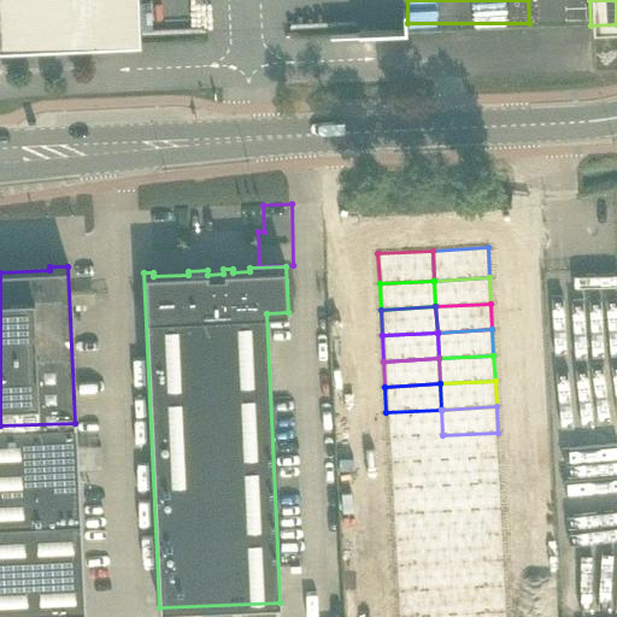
[(441,410),(386,412),(387,439),(442,435),(441,410)]
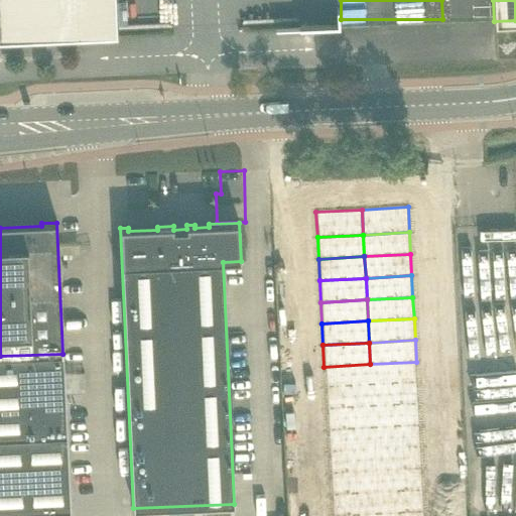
[(0,437),(67,434),(62,354),(0,356),(0,437)]
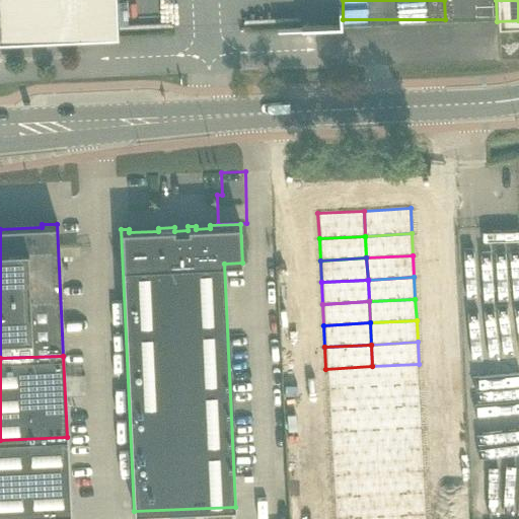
[(419,364),(372,366),(373,388),(420,385),(419,364)]
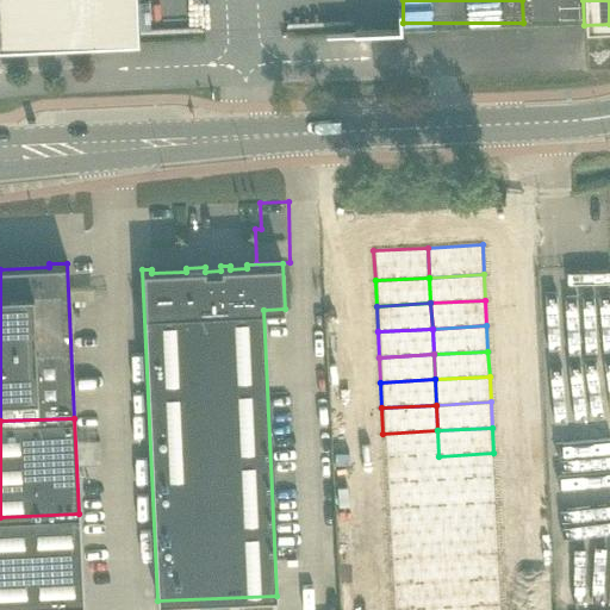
[(437,430),(383,434),(385,459),(439,456),(437,430)]
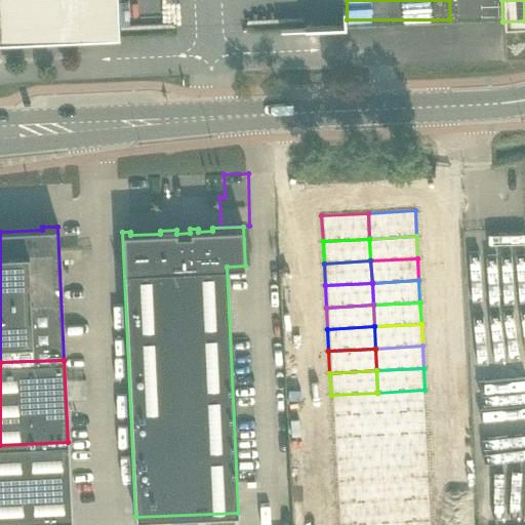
[(425,390),(377,393),(379,414),(426,411),(425,390)]
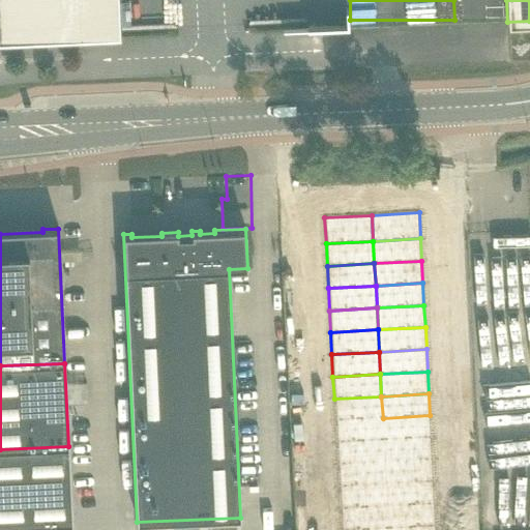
[(381,396),(334,399),(335,420),(383,418),(381,396)]
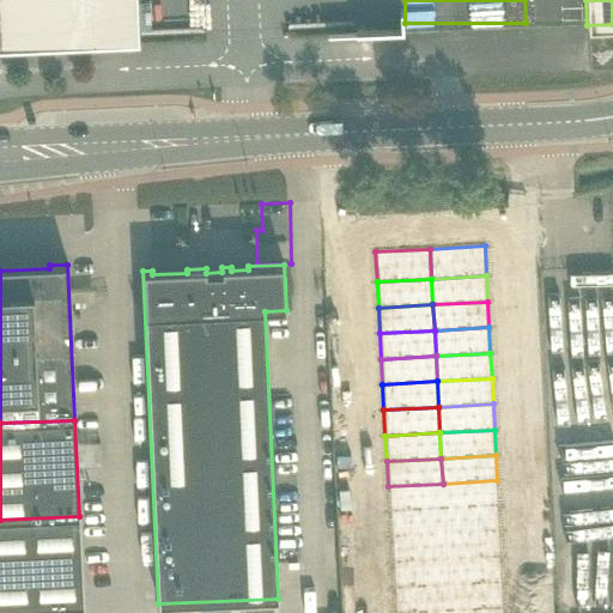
[(497,480),(443,484),(444,509),(498,507),(497,480)]
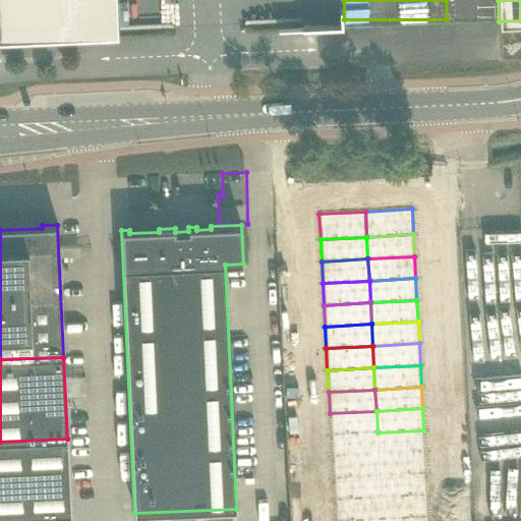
[(377,411),(330,413),(331,436),(378,432),(377,411)]
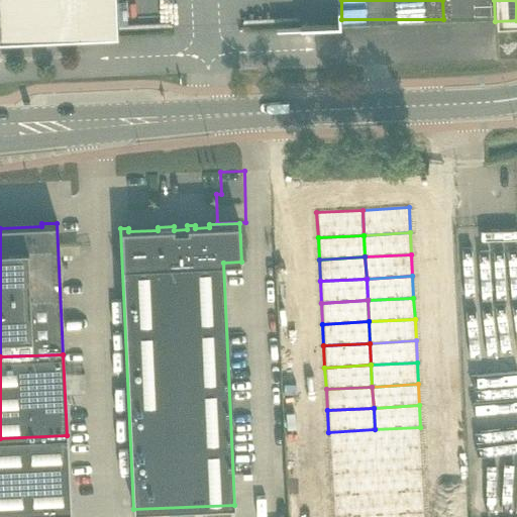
[(420,427),(375,429),(376,451),(422,448),(420,427)]
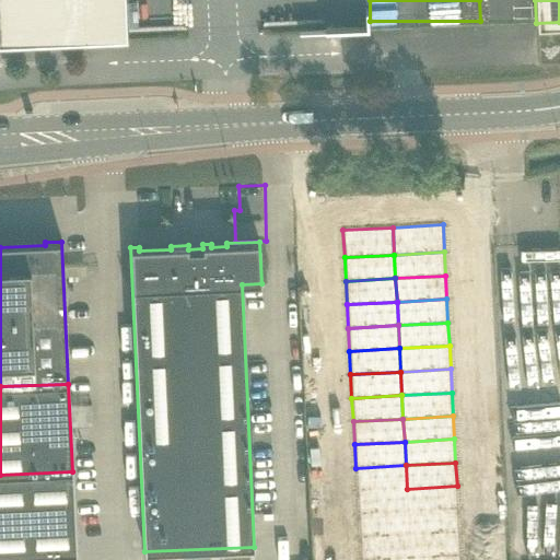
[(406,465),(356,468),(357,491),(407,489),(406,465)]
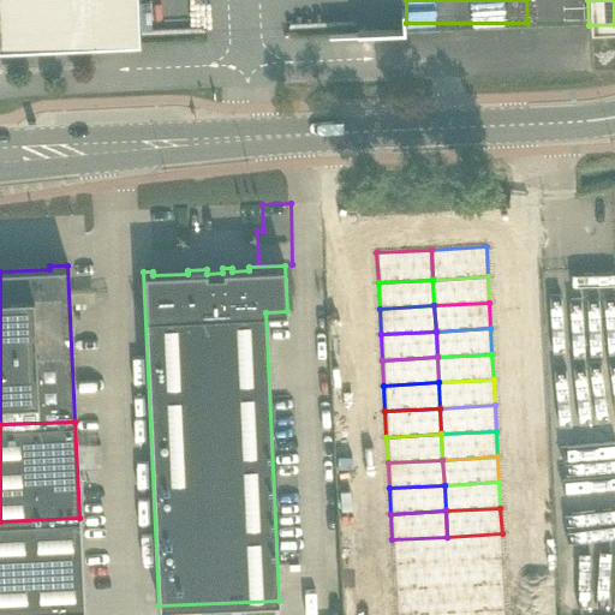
[(0,609),(83,605),(79,518),(0,521),(0,609)]
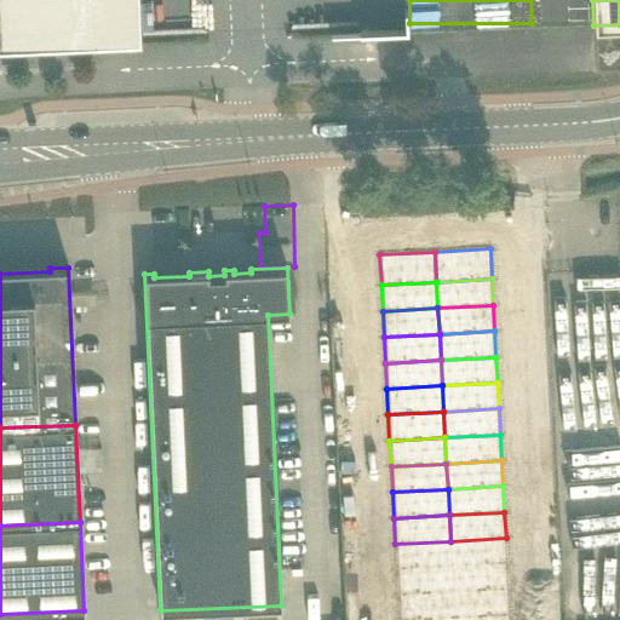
[(506,538),(451,541),(452,567),(507,563),(506,538)]
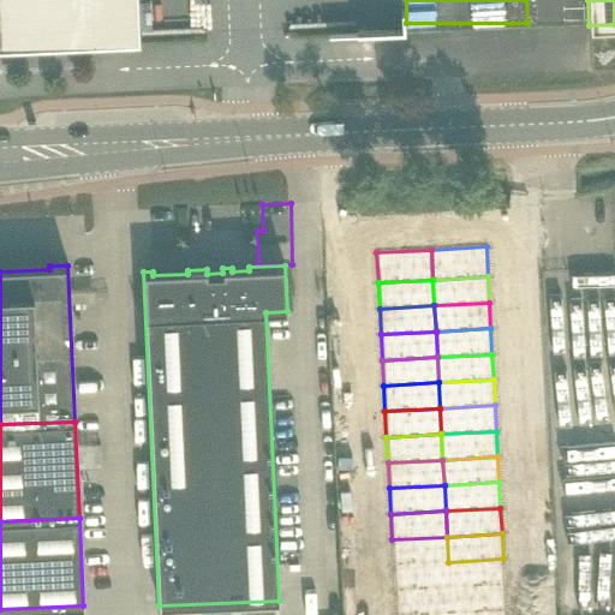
[(447,537),(392,539),(393,565),(448,562),(447,537)]
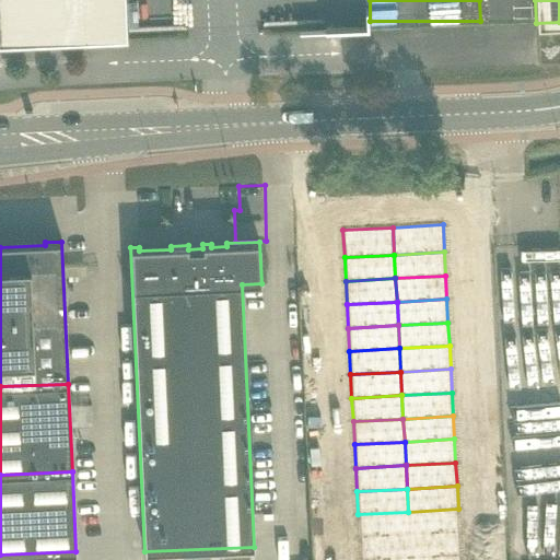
[(458,509),(408,512),(409,535),(459,533),(458,509)]
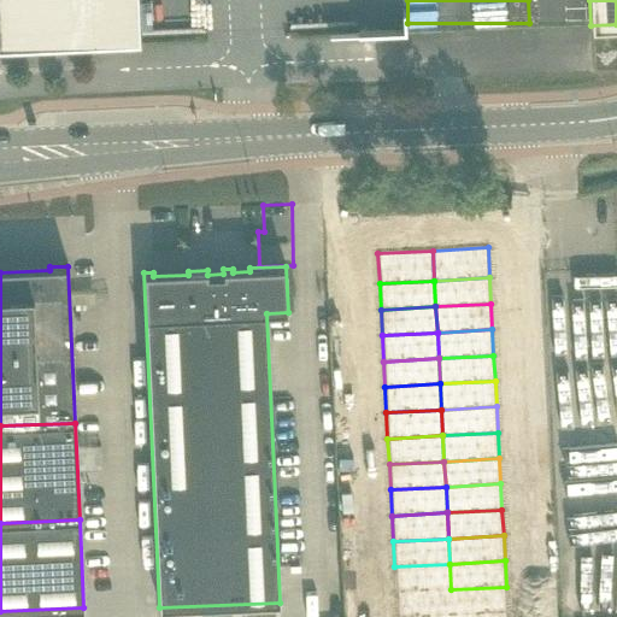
[(450,564),(394,566),(395,593),(451,589),(450,564)]
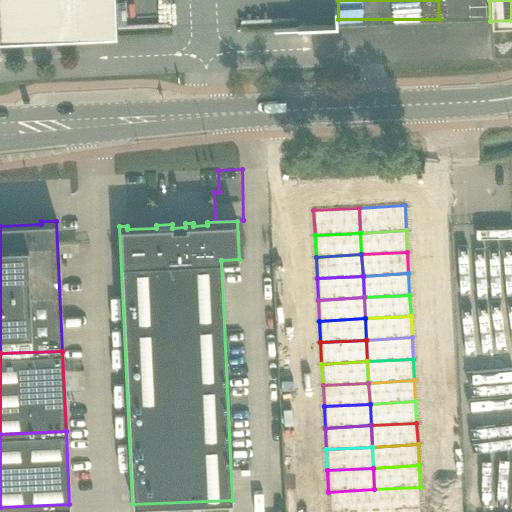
[(289,511),(316,511),(316,483),(288,484),(289,511)]
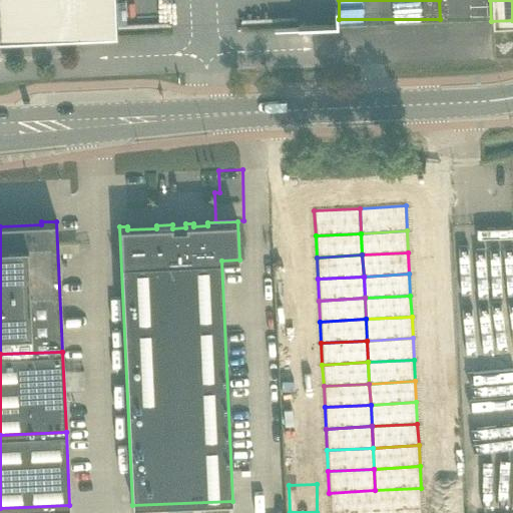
[(421,488),(375,490),(376,512),(422,509),(421,488)]
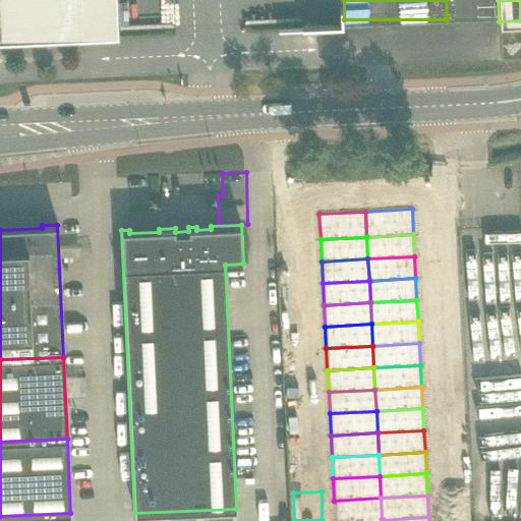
[(381,498),(334,501),(335,520),(357,520),(382,520),(381,498)]
